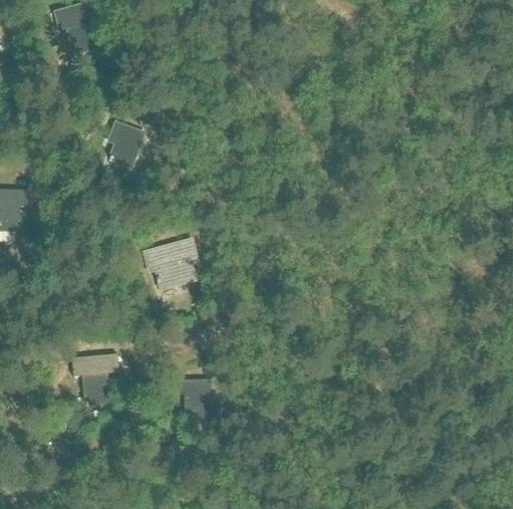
[(53,10),(58,29),(65,27),(71,49),(74,48),(76,53),(98,47),(90,17),(94,16),(90,0),(88,0),(78,0),(79,3),(53,10)]
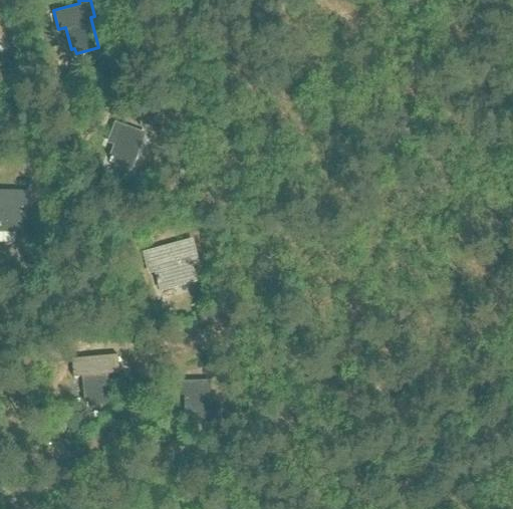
[(121,122),(108,157),(133,166),(146,132),(121,122)]
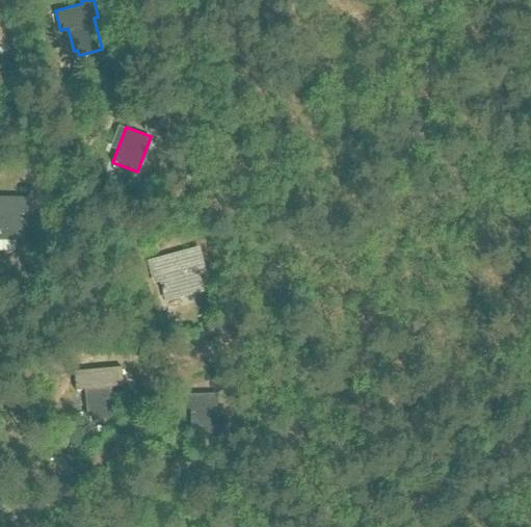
[(35,211),(35,195),(0,193),(0,236),(25,238),(27,211),(35,211)]
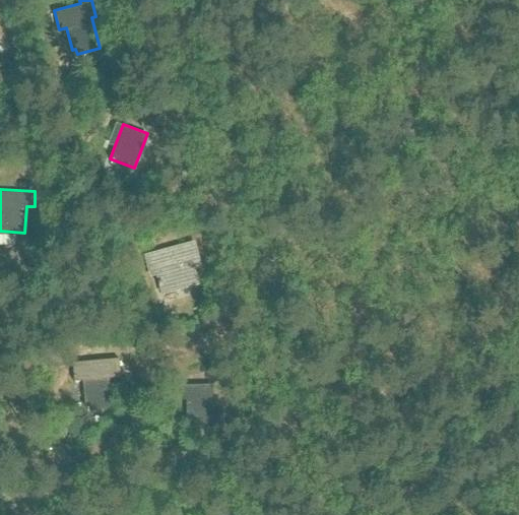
[(144,253),(150,275),(155,273),(160,293),(198,282),(193,265),(200,263),(194,240),(144,253)]
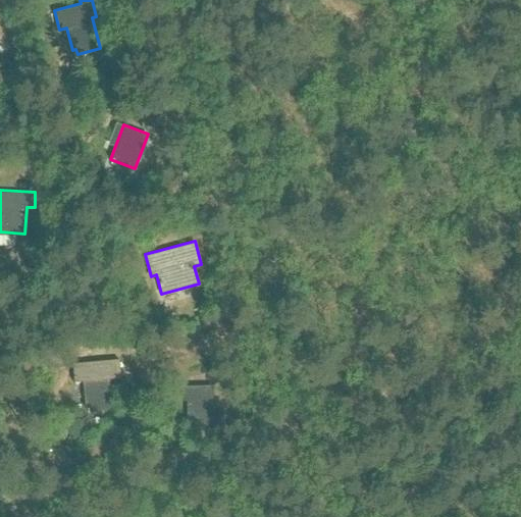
[(83,375),(87,410),(113,407),(110,377),(83,375)]
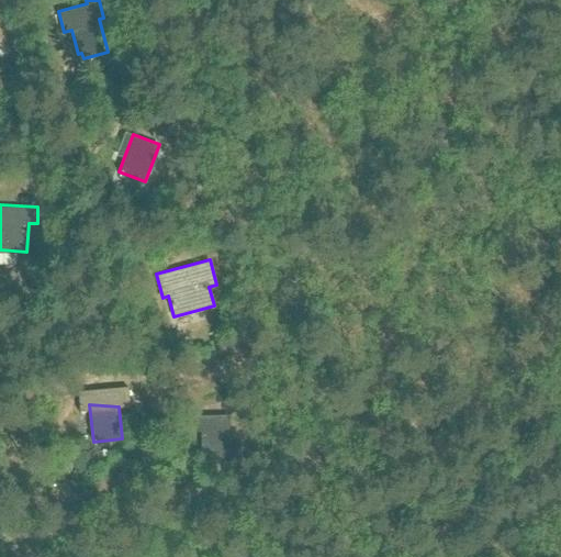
[(229,414),(197,415),(197,431),(201,430),(202,456),(202,457),(206,457),(206,460),(231,459),(231,448),(229,414)]
